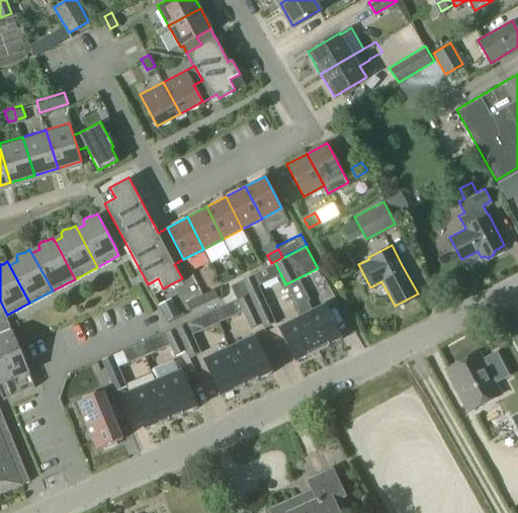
[(258,283),(280,273),(274,261),(271,263),(242,278),(245,285),(248,292),(253,304),(264,326),(275,321),(258,283)]
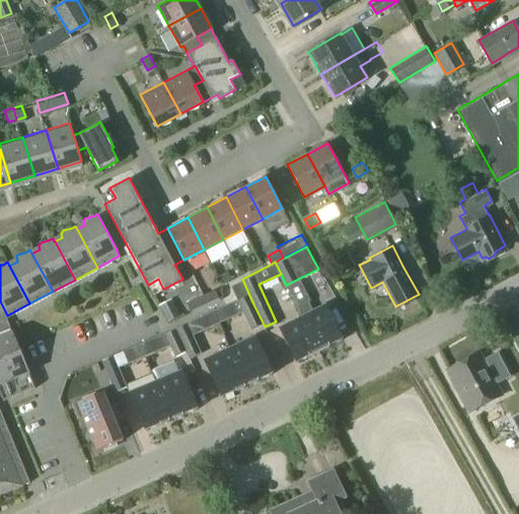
[(231,285),(234,291),(245,286),(242,279),(231,285)]
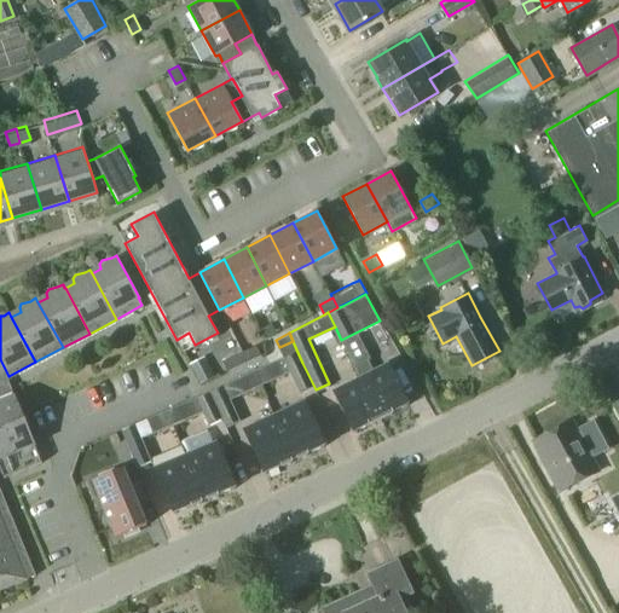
[(279,347),(283,356),(296,350),(293,341),(279,347)]
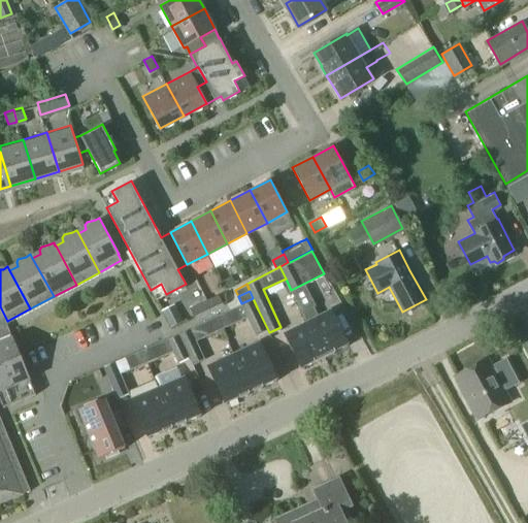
[(206,298),(210,306),(222,301),(219,293),(206,298)]
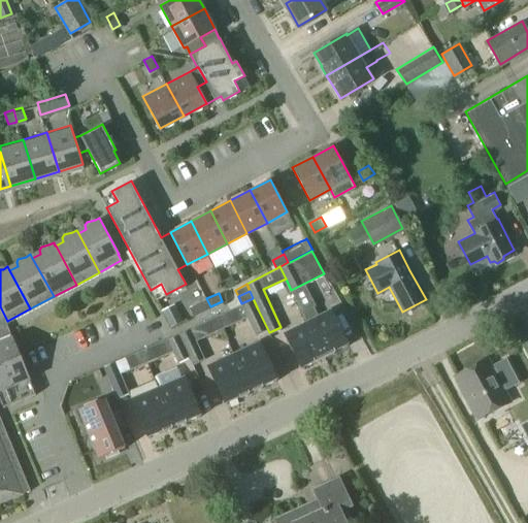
[(210,306),(206,298),(189,306),(193,315),(210,306)]
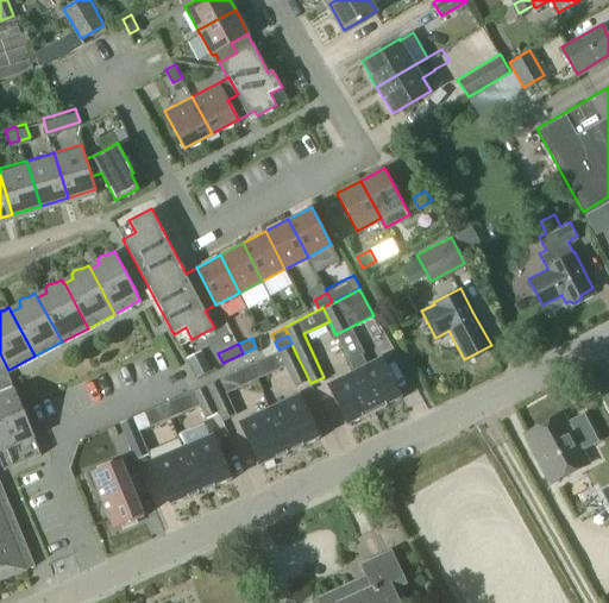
[(278,350),(249,363),(256,377),(284,363),(297,357),(292,344),(278,350)]
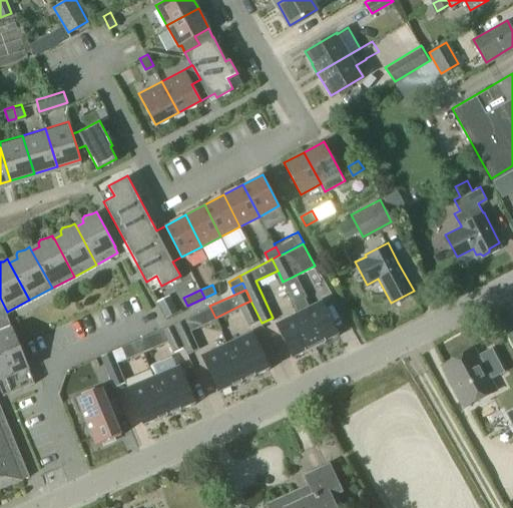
[(172,293),(158,297),(162,310),(176,307),(172,293)]
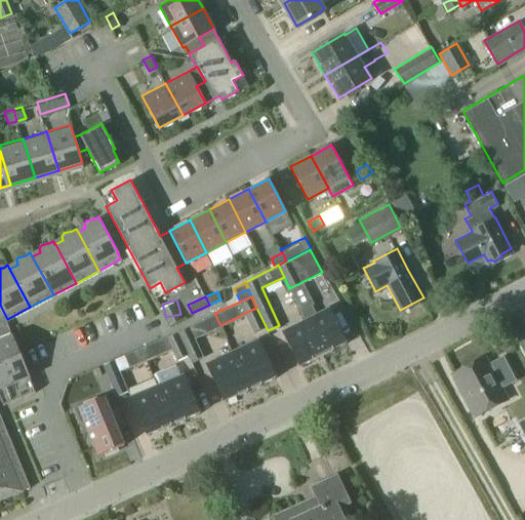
[(299,308),(306,319),(323,353),(332,349),(332,348),(346,341),(329,307),(317,313),(311,302),(299,308)]
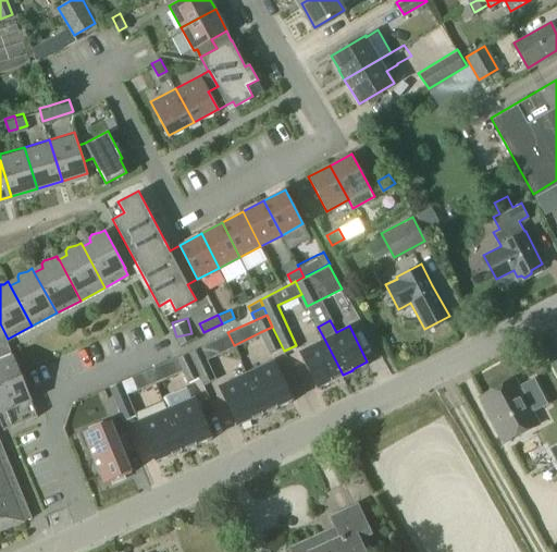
[(188,351),(195,364),(234,345),(227,332),(188,351)]
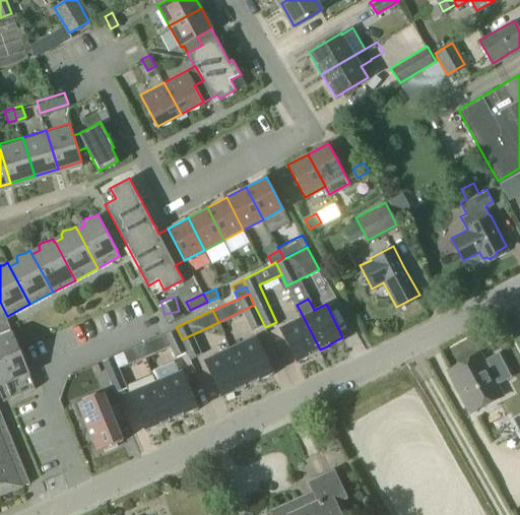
[(320,349),(303,316),(279,327),(297,361),(310,353),(311,355),(320,349)]
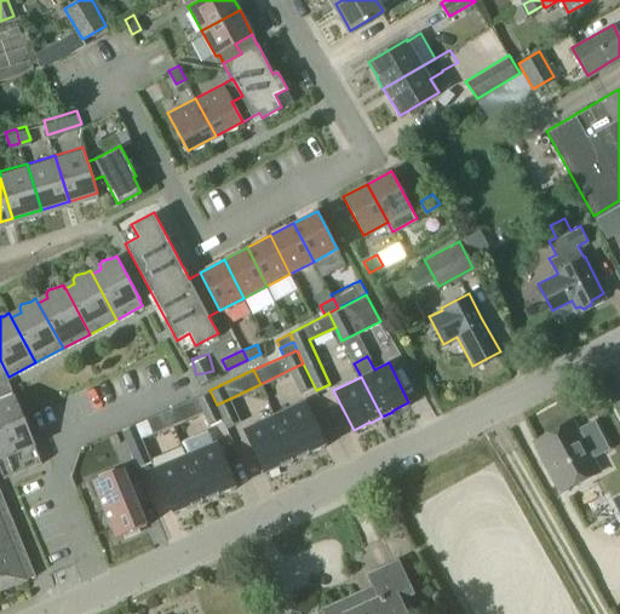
[(0,469),(3,476),(41,462),(6,378),(0,380),(0,469)]
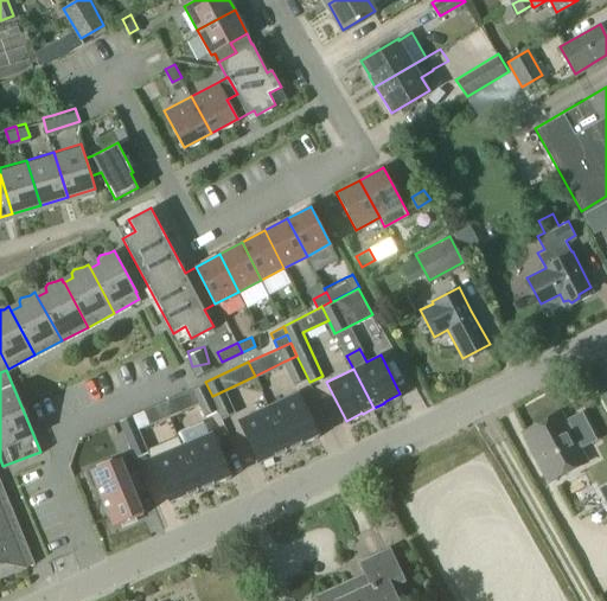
[(184,391),(164,400),(170,414),(198,402),(204,415),(218,409),(212,396),(205,382),(199,384),(184,391)]
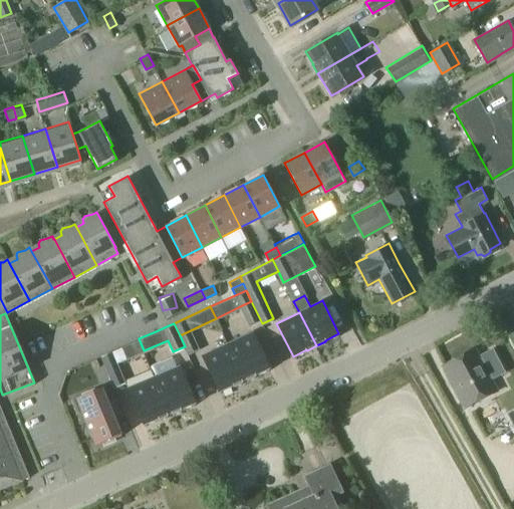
[(227,342),(244,379),(247,378),(255,375),(255,374),(269,367),(252,330),(227,342)]
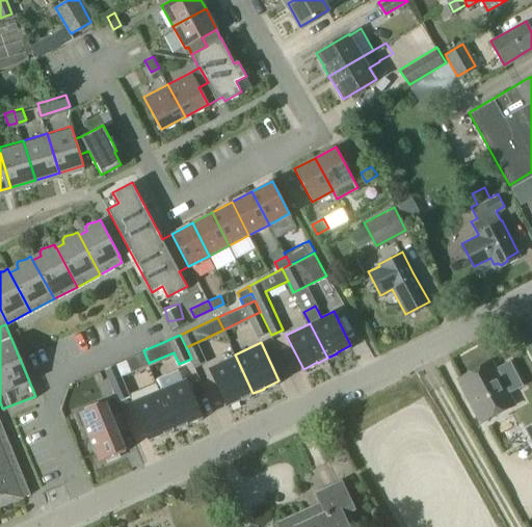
[(149,363),(143,350),(104,367),(109,379),(121,374),(149,363)]
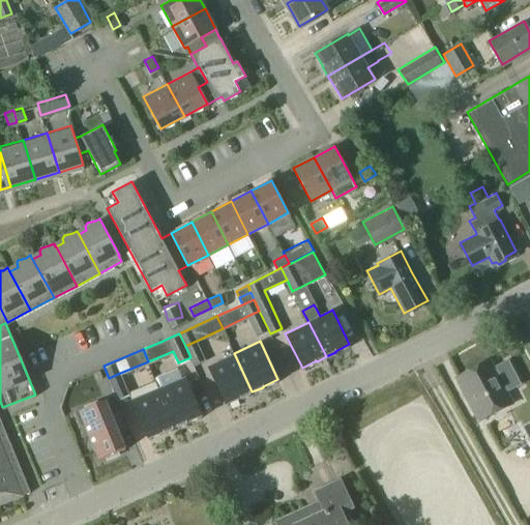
[(252,391),(234,353),(208,365),(226,403),(241,397),(241,398),(249,394),(248,392),(252,391)]
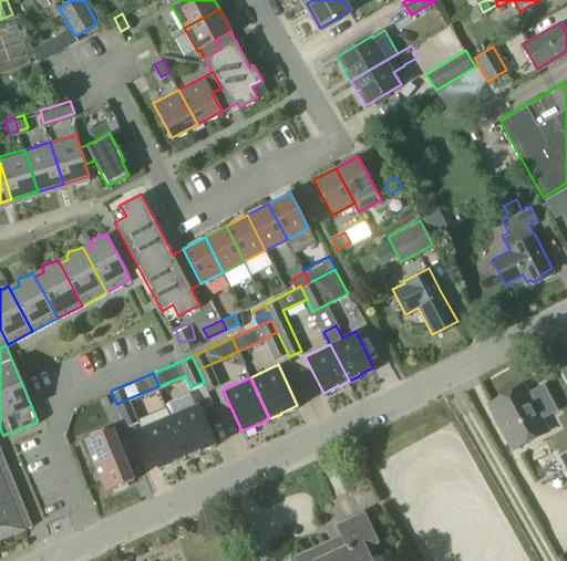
[(546,429),(538,416),(555,407),(542,384),(526,392),(522,384),(490,401),(514,446),(546,429)]
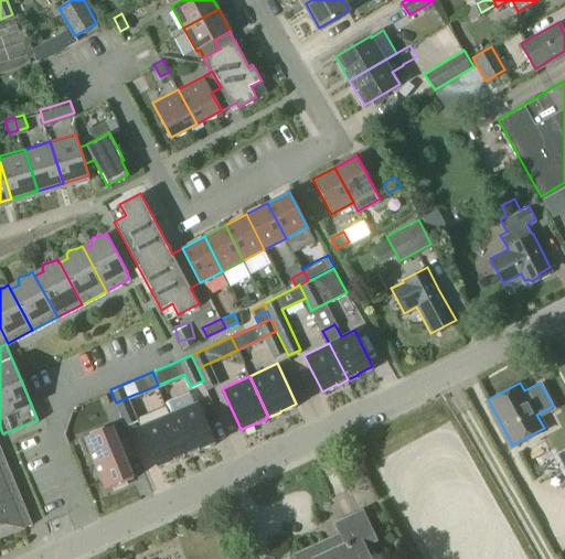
[(169,412),(187,453),(190,452),(190,453),(199,450),(198,449),(214,442),(196,400),(169,412)]
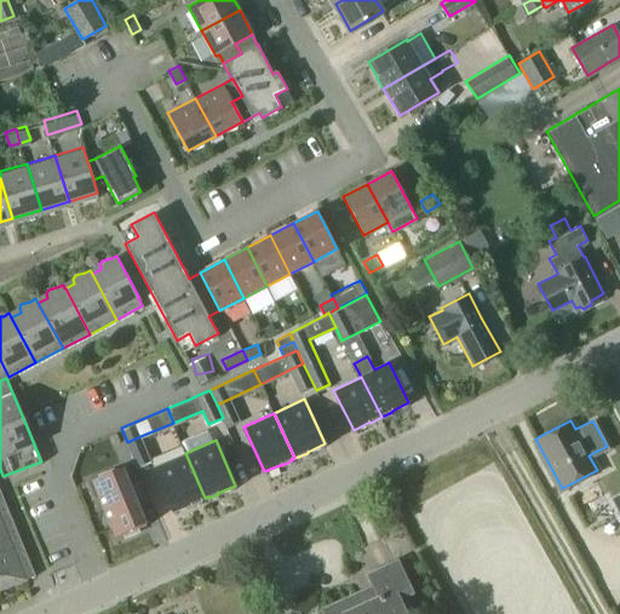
[(205,498),(185,453),(155,466),(173,511),(191,504),(193,505),(201,500),(205,498)]
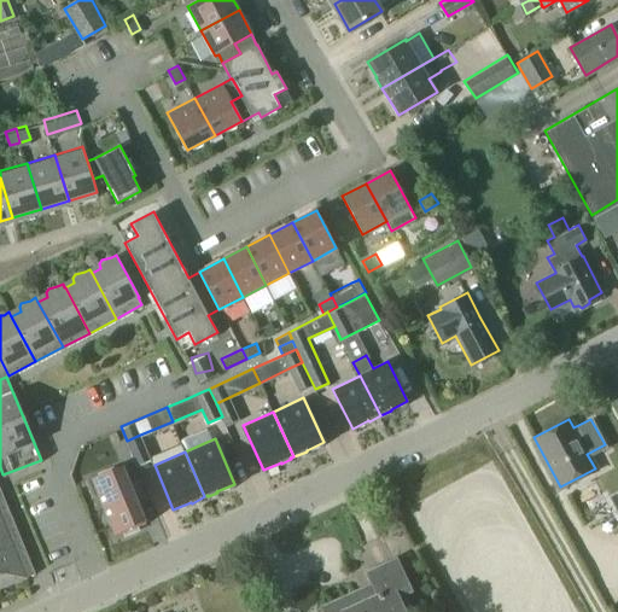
[(122,465),(92,478),(104,506),(134,494),(132,488),(144,483),(136,465),(124,470),(122,465)]
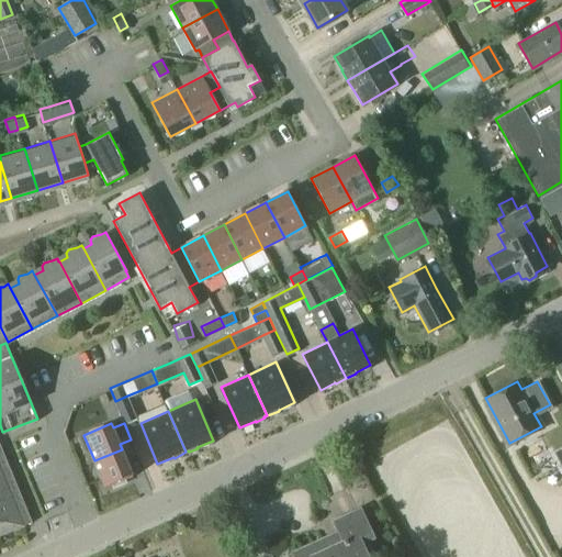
[(122,449),(94,460),(104,487),(133,475),(126,460),(137,456),(131,439),(120,444),(122,449)]
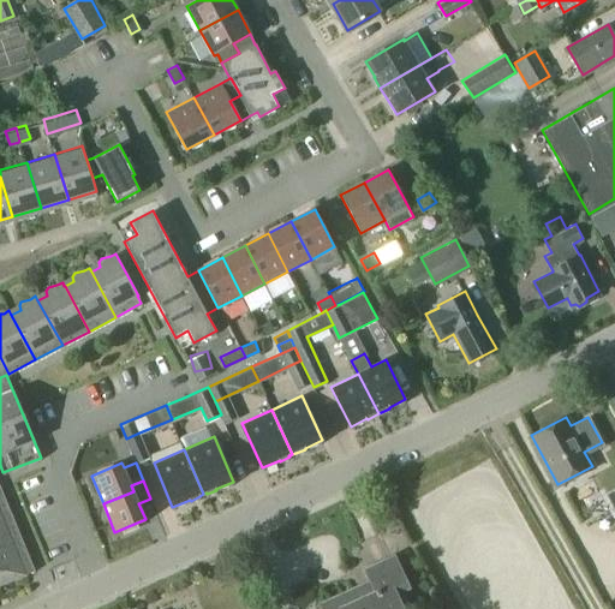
[(0,487),(0,517),(11,513),(0,487)]
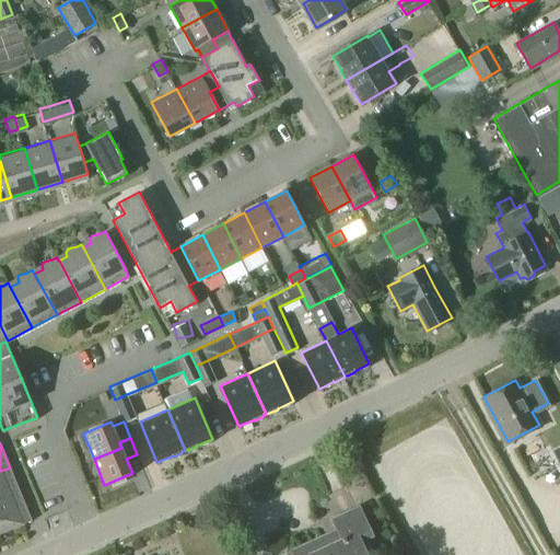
[(10,467),(0,471),(0,500),(21,493),(10,467)]
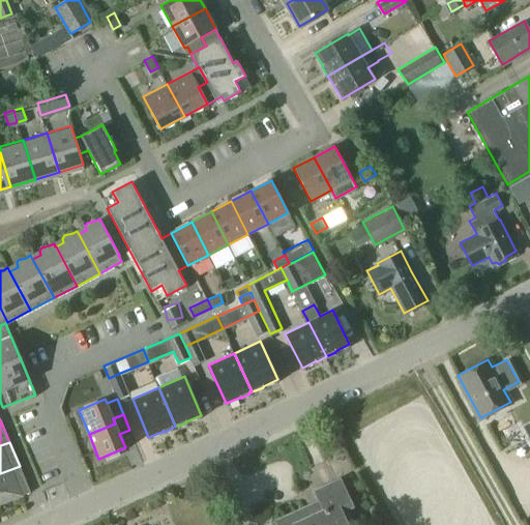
[(20,466),(0,473),(0,502),(16,497),(15,496),(30,490),(20,466)]
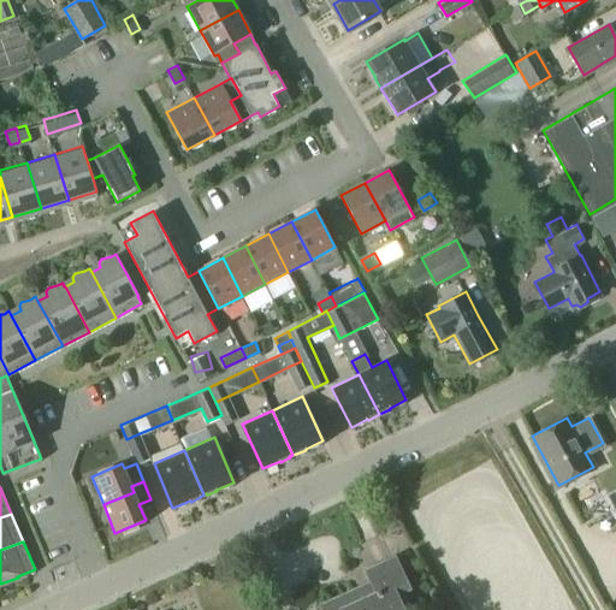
[(372,579),(321,602),(325,609),(403,609),(396,592),(409,586),(394,554),(366,567),(372,579)]
